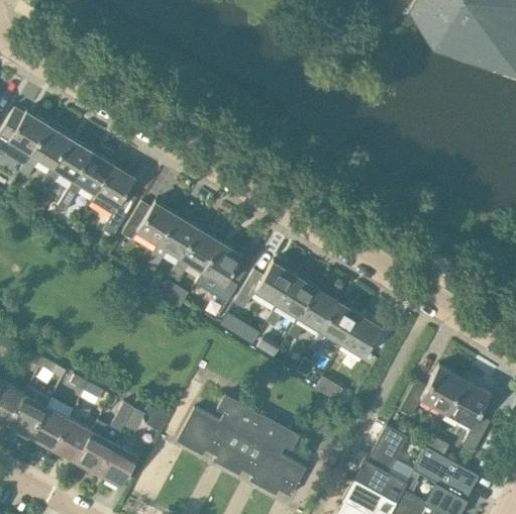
[(433,42),(515,70),(515,0),(404,0),(410,3),(408,5),(433,42)]
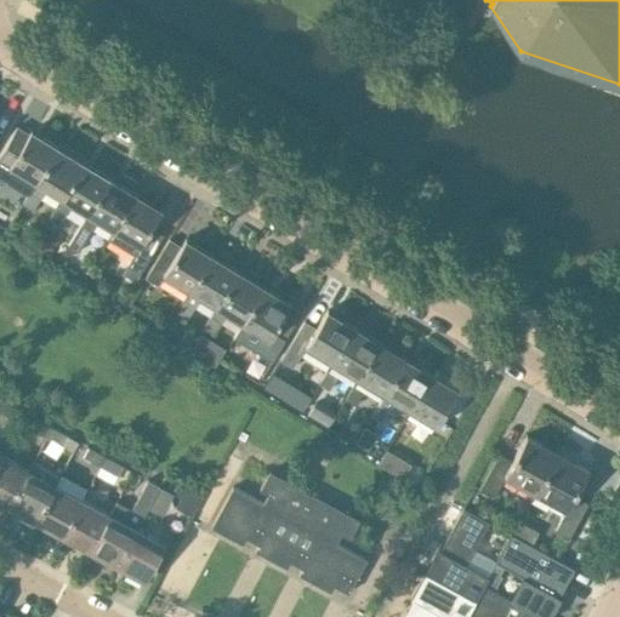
[(37,186),(60,148),(33,132),(21,150),(10,143),(0,158),(0,186),(10,170),(37,186)]
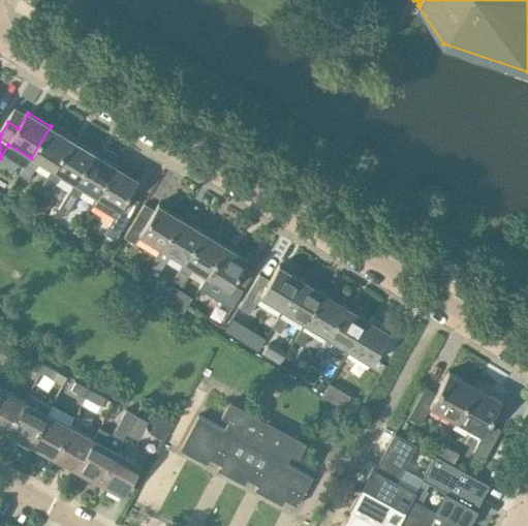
[(53,172),(72,140),(51,126),(31,158),(20,176),(29,181),(39,163),(53,172)]
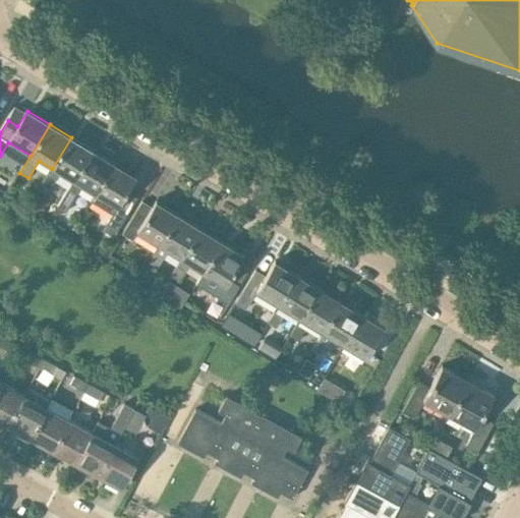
[(74,182),(93,152),(71,137),(52,169),(42,186),(51,191),(61,174),(74,182)]
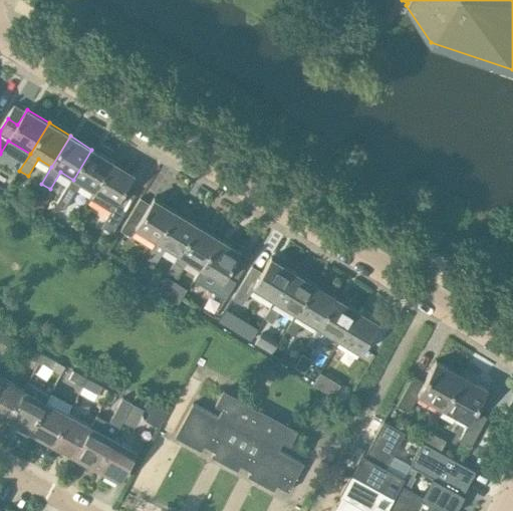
[(81,185),(94,193),(113,163),(91,150),(73,180),(62,197),(71,202),(81,185)]
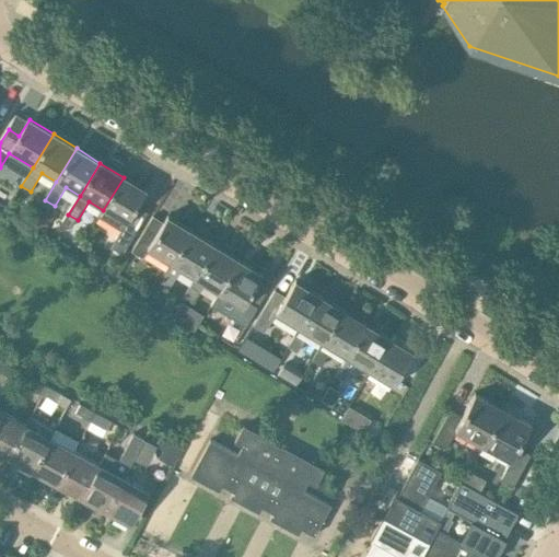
[(115,243),(127,250),(148,215),(138,208),(148,192),(124,177),(103,210),(99,218),(121,233),(115,243)]
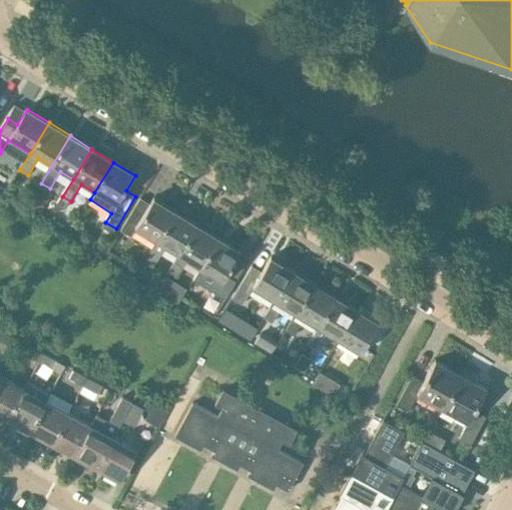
[(36,193),(28,205),(40,213),(48,201),(36,193)]
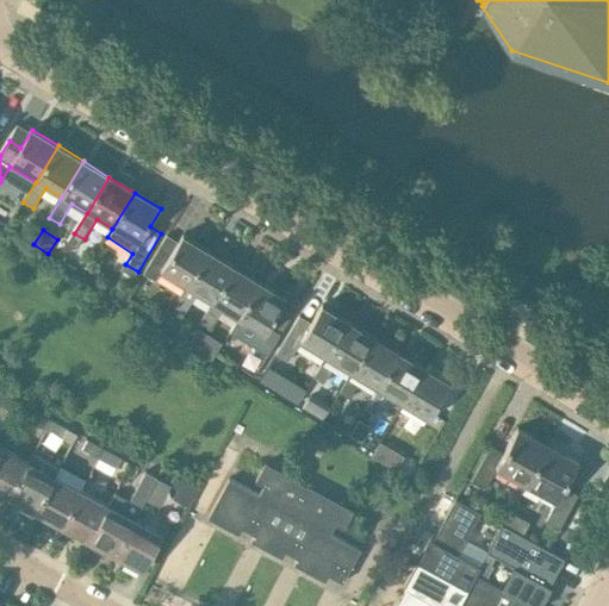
[(187,288),(210,252),(184,237),(179,244),(168,237),(144,276),(156,283),(162,273),(187,288)]
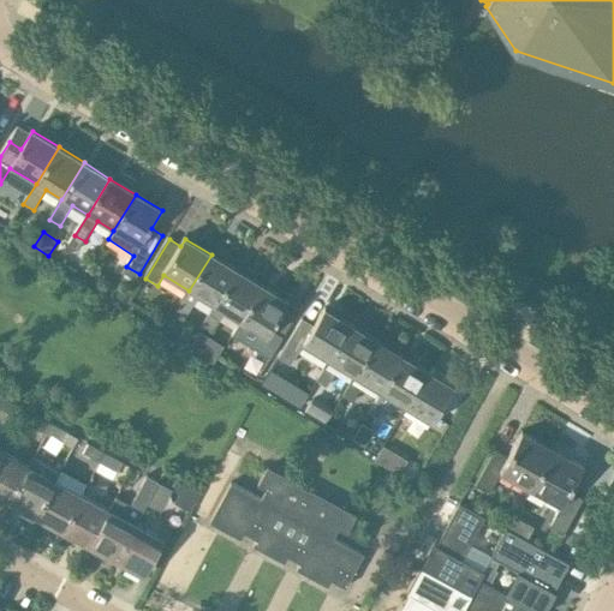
[(215,307),(237,270),(212,255),(189,291),(177,311),(186,318),(200,298),(214,306),(215,307)]
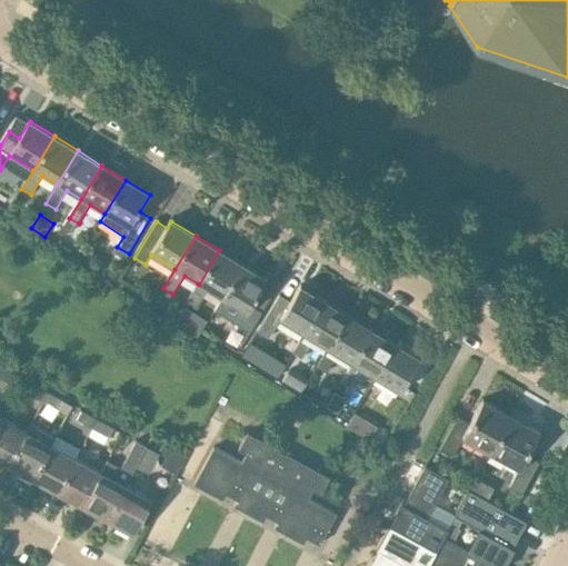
[(208,290),(222,299),(243,265),(219,250),(199,285),(198,284),(187,303),(197,309),(208,290)]
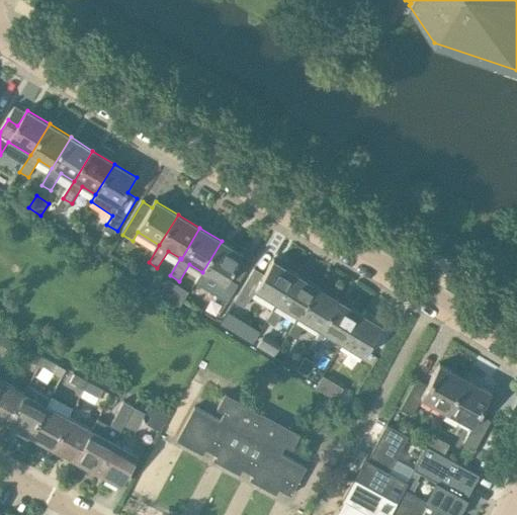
[(217,296),(228,304),(250,267),(240,261),(244,255),(222,241),(202,272),(224,284),(217,296)]
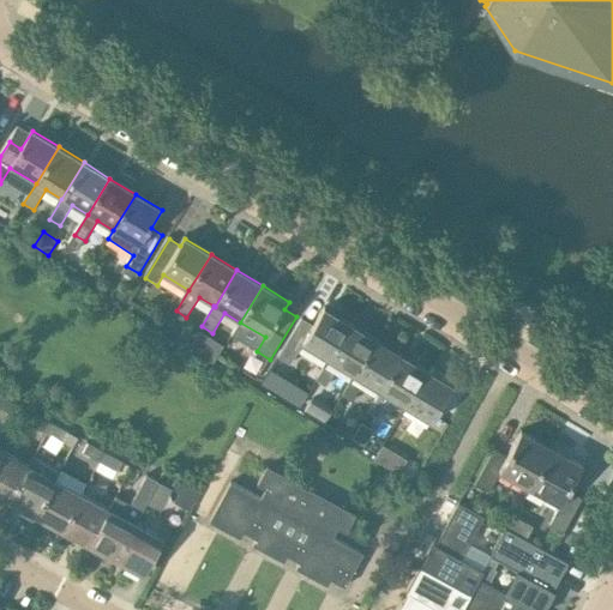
[(304,345),(329,362),(352,325),(325,309),(314,327),(302,320),(278,358),(290,367),(304,345)]
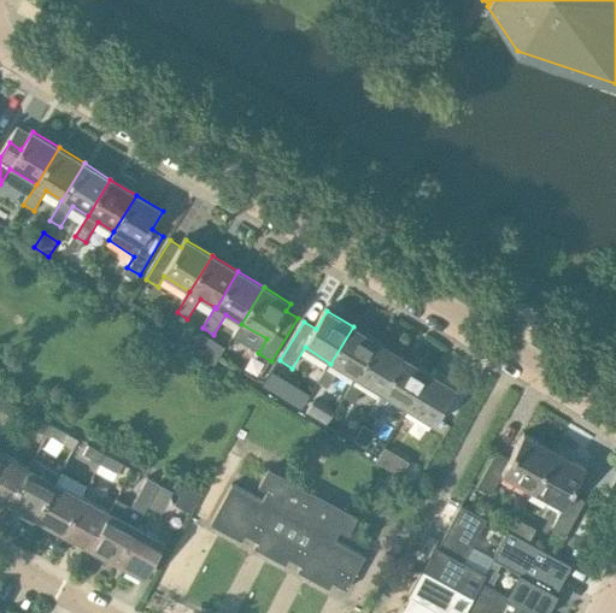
[(330,364),(357,379),(379,342),(353,326),(330,364)]
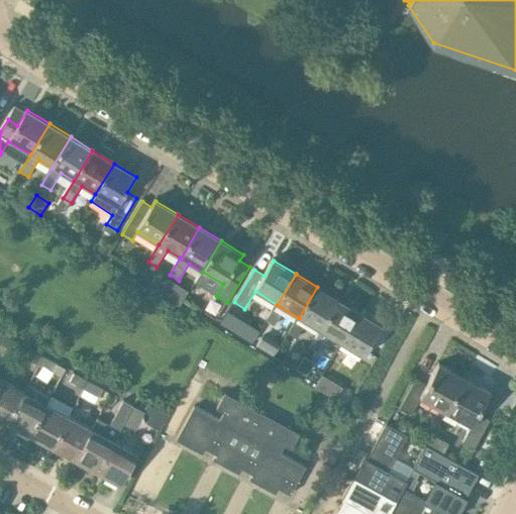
[(299,318),(320,331),(339,300),(317,287),(299,318)]
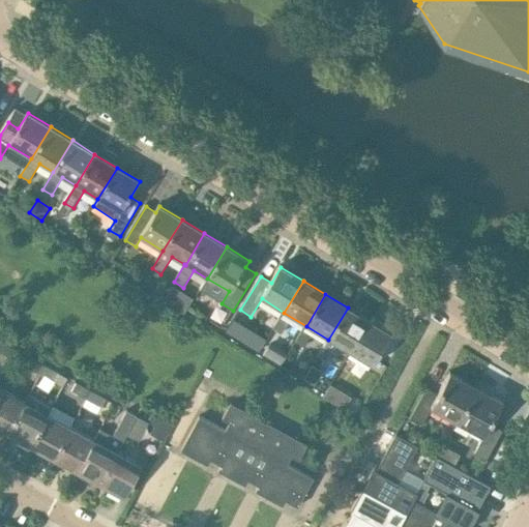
[(328,340),(351,353),(370,321),(348,308),(328,340)]
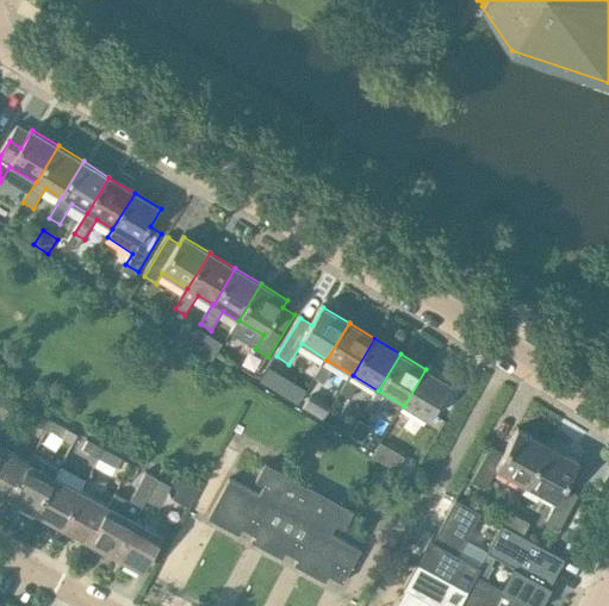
[(315,379),(324,386),(331,374),(322,368),(315,379)]
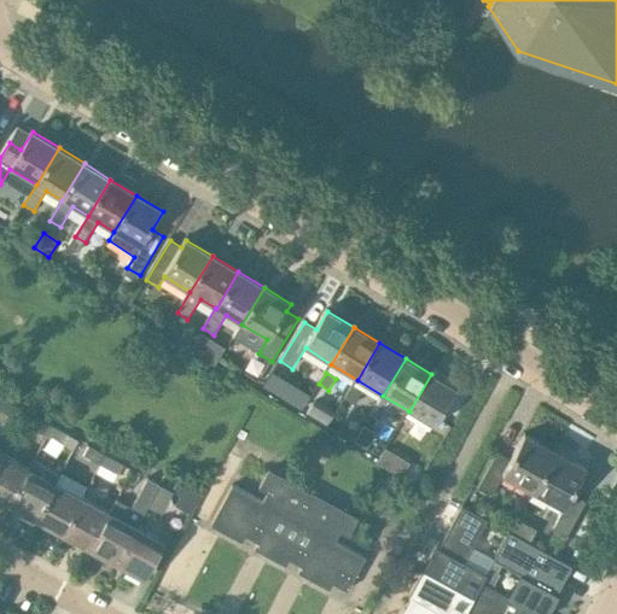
[(409,411),(435,427),(458,390),(431,374),(409,411)]
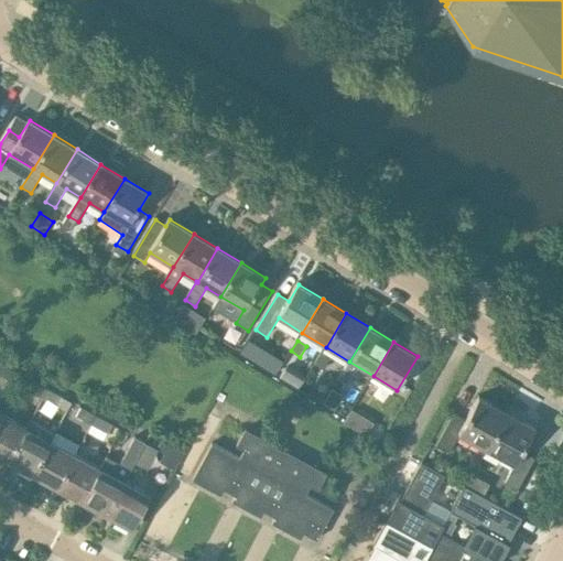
[(314,365),(324,371),(331,360),(321,355),(314,365)]
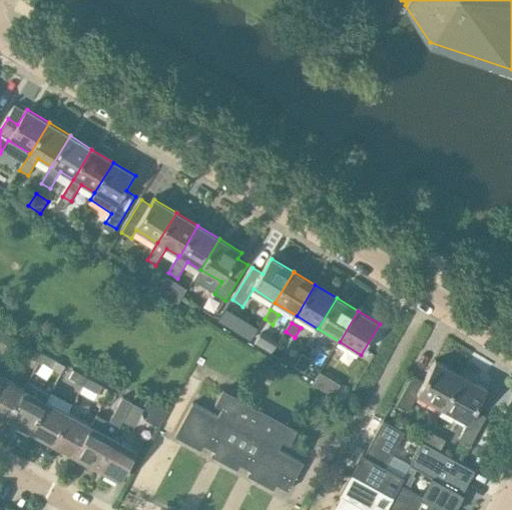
[(0,342),(9,348),(13,340),(0,332),(0,342)]
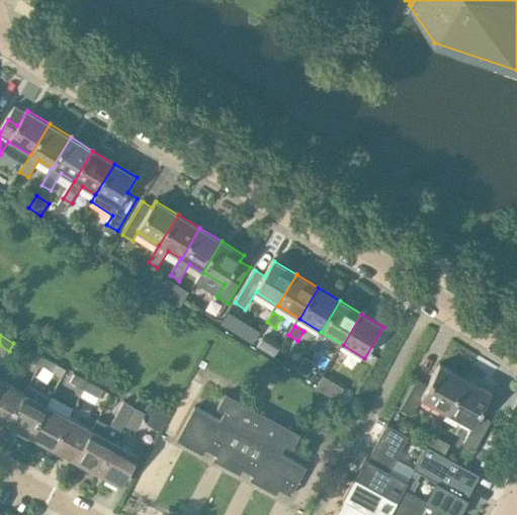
[(310,348),(319,354),(325,344),(316,339),(310,348)]
